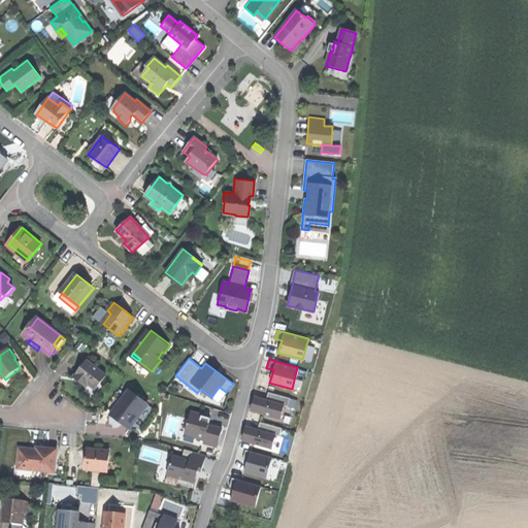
[(87,361),(74,377),(79,382),(84,384),(86,381),(97,390),(107,375),(87,361)]
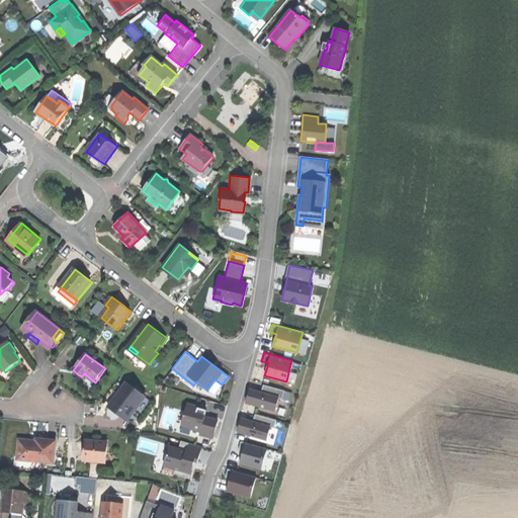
[(118,396),(110,407),(115,410),(122,415),(124,412),(132,417),(147,397),(128,382),(121,392),(122,394),(119,398),(118,396)]
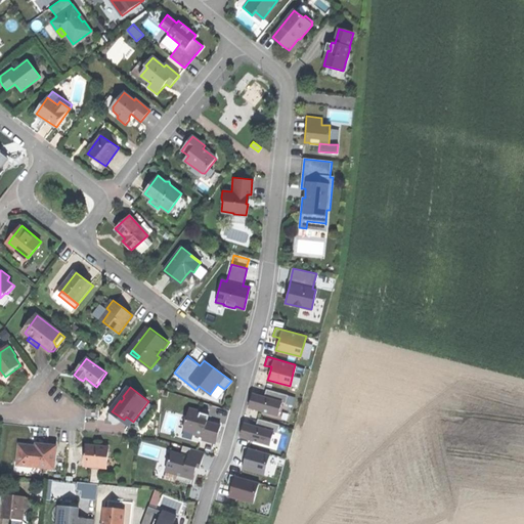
[(252,392),(248,406),(277,415),(280,401),(285,402),(288,394),(268,389),(266,397),(263,396),(252,392)]
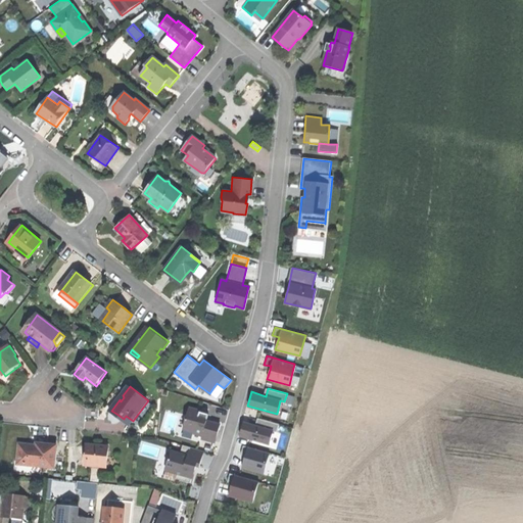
[(154,405),(148,400),(133,421),(131,424),(139,425),(154,405)]
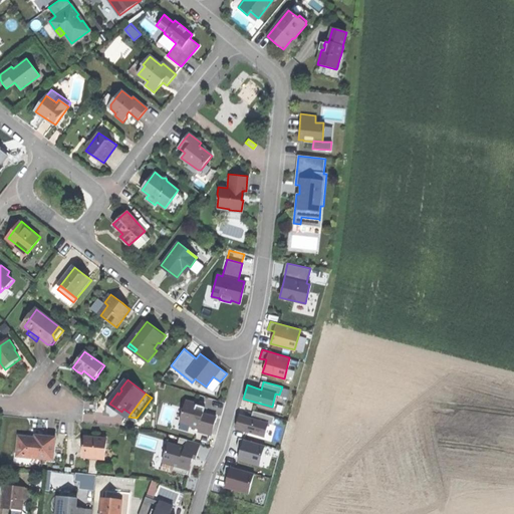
[(197,430),(211,434),(216,416),(203,412),(204,406),(200,405),(196,404),(197,403),(185,400),(180,420),(190,423),(190,425),(198,427),(197,430)]
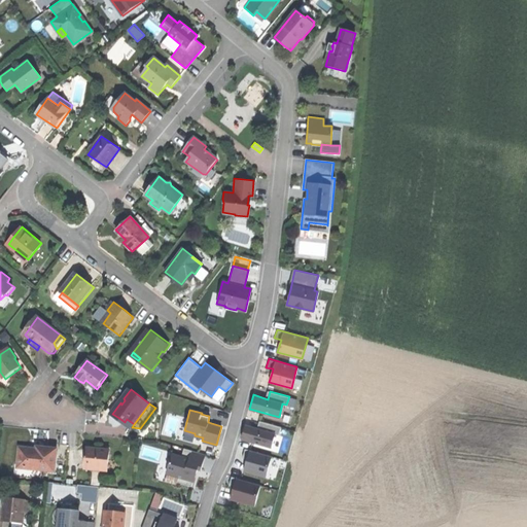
[(170,416),(167,431),(176,432),(179,418),(170,416)]
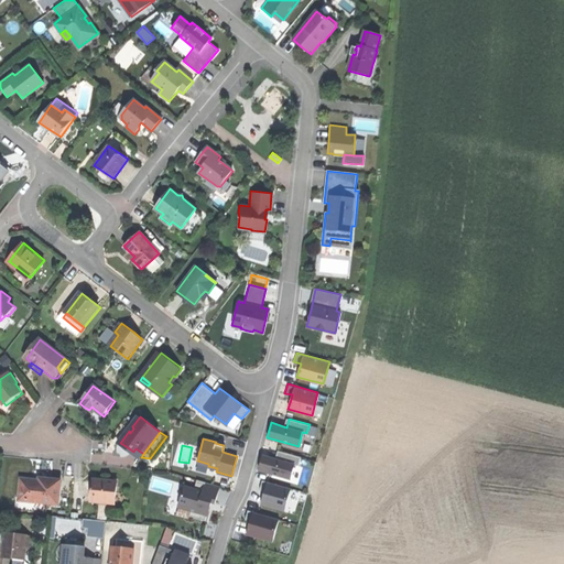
[(141,457),(143,454),(136,448),(133,452),(141,457)]
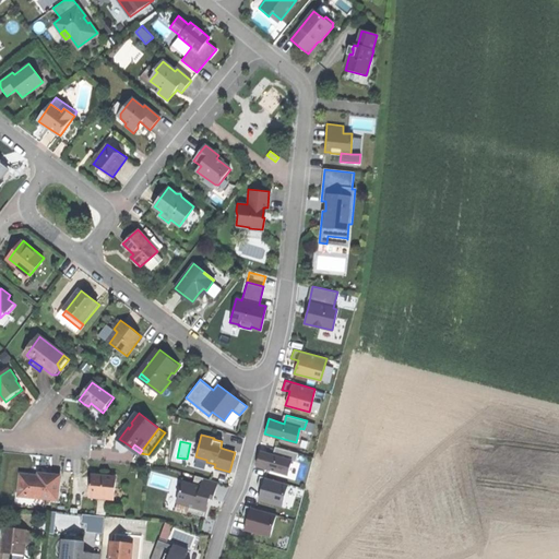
[(260,450),(256,465),(286,474),(290,460),(295,461),(297,452),(277,447),(275,454),(272,453),(260,450)]
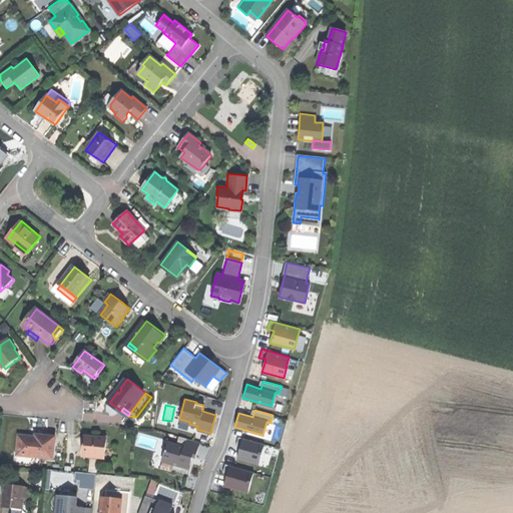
[(20,437),(19,456),(54,459),(55,437),(37,435),(37,438),(31,437),(20,437)]
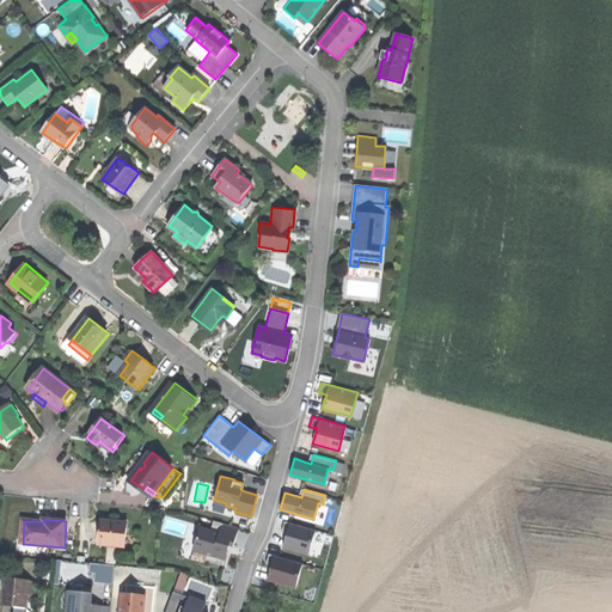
[(200,526),(193,549),(207,552),(204,558),(221,563),(224,557),(225,558),(227,548),(228,543),(232,544),(238,526),(213,519),(209,528),(200,526)]
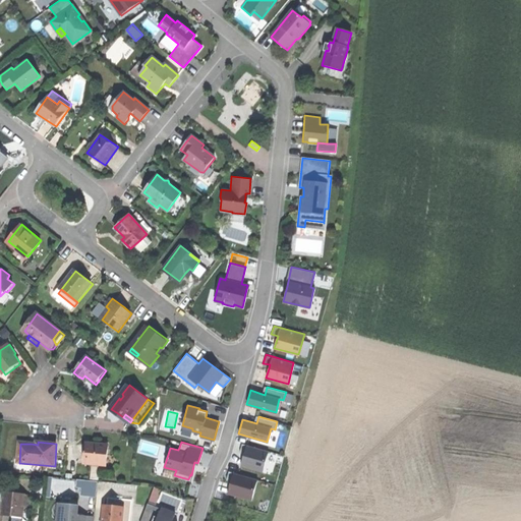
[(243,455),(240,464),(262,470),(268,450),(241,443),(239,451),(244,453),(243,455)]
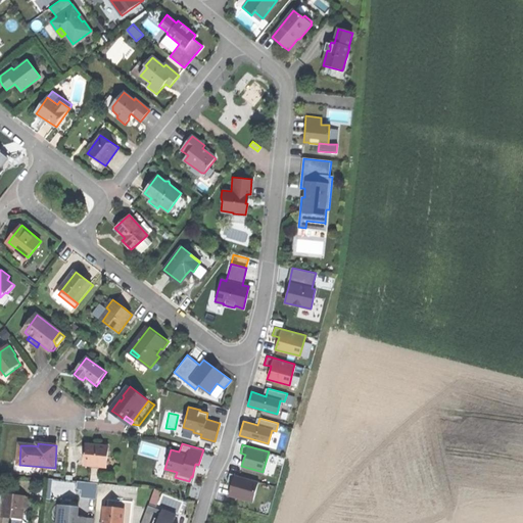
[(97,446),(87,445),(86,465),(108,467),(109,447),(97,446)]
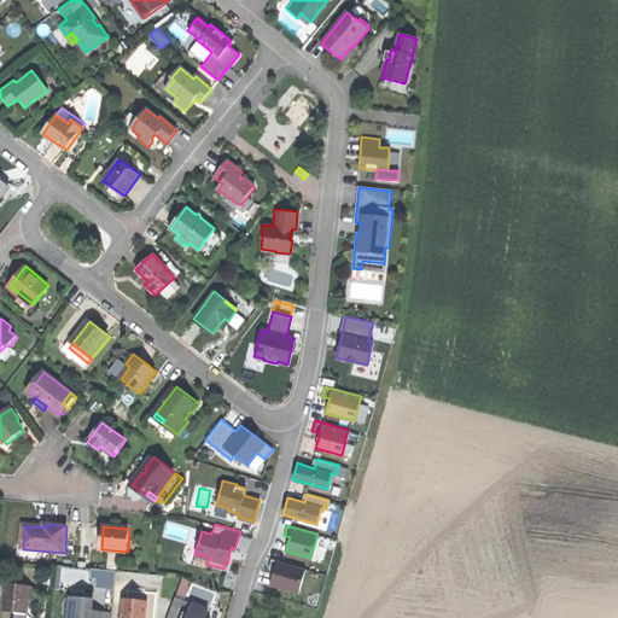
[(273,572),(269,584),(297,592),(304,567),(270,558),(268,567),(273,570),(273,572)]
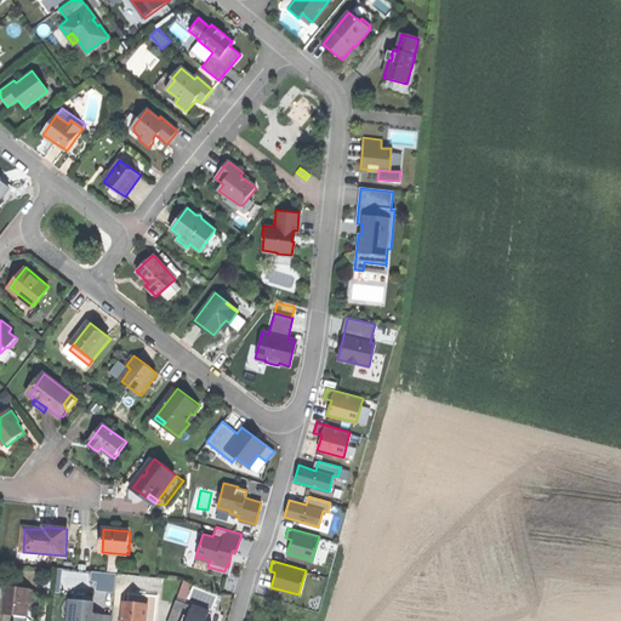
[(97,579),(96,588),(114,590),(115,571),(91,569),(90,579),(97,579)]
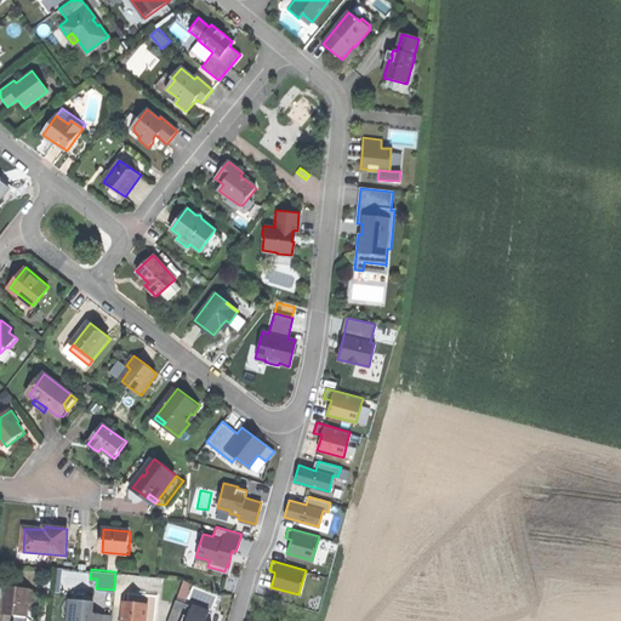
[(183,579),(180,587),(187,590),(189,582),(183,579)]
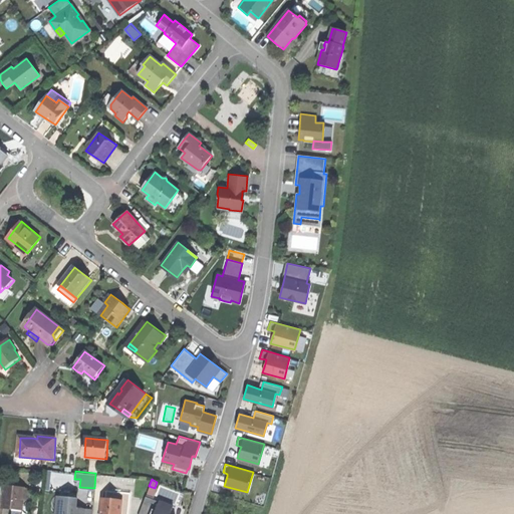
[(30,489),(5,487),(3,507),(13,507),(13,510),(17,510),(24,511),(25,500),(29,501),(30,489)]
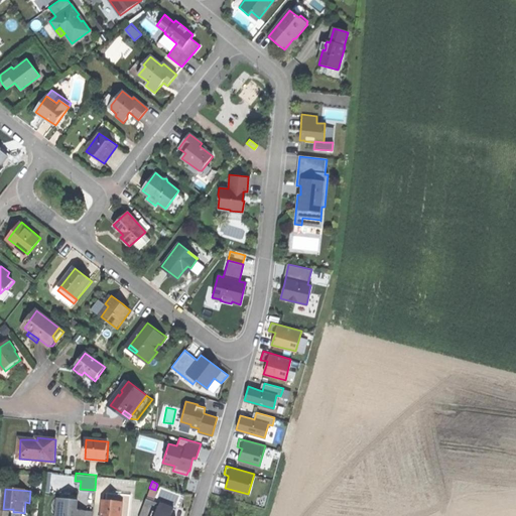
[(108,493),(107,501),(123,502),(121,515),(129,515),(131,495),(108,493)]
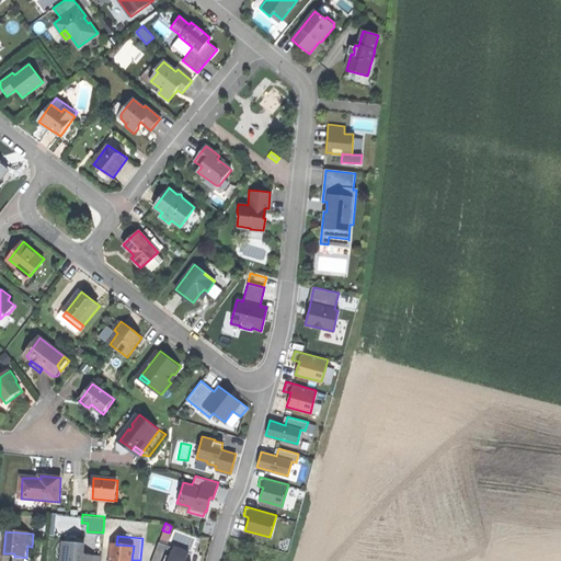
[(158,540),(149,560),(185,560),(184,560),(189,550),(173,545),(173,546),(158,540)]
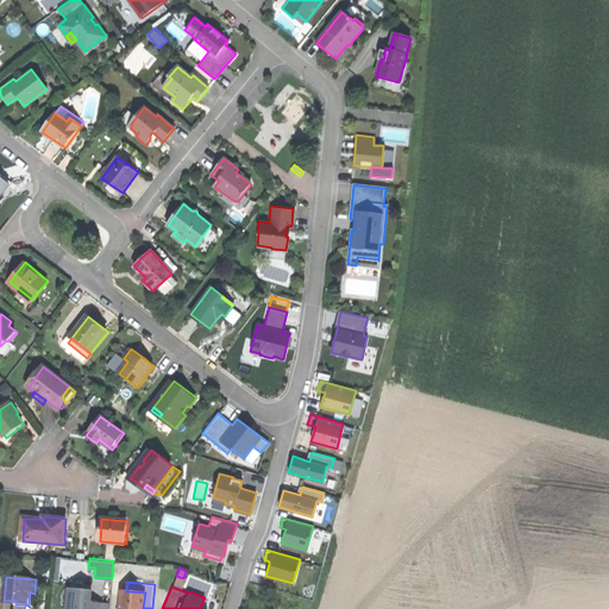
[(69,600),(67,608),(100,608),(101,604),(93,603),(94,591),(74,589),(73,600),(69,600)]
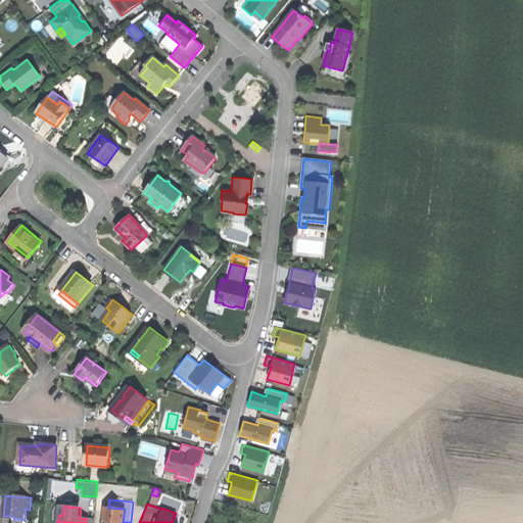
[(105,508),(103,522),(123,522),(125,509),(108,508),(105,508)]
